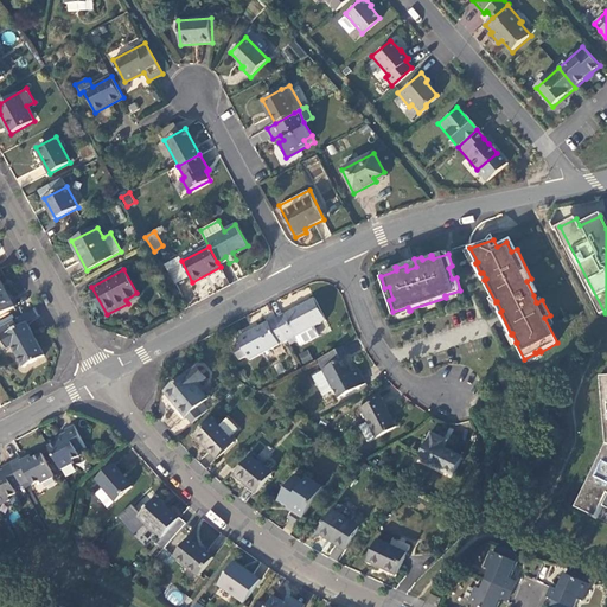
[(0,315),(16,307),(1,282),(0,282),(0,315)]
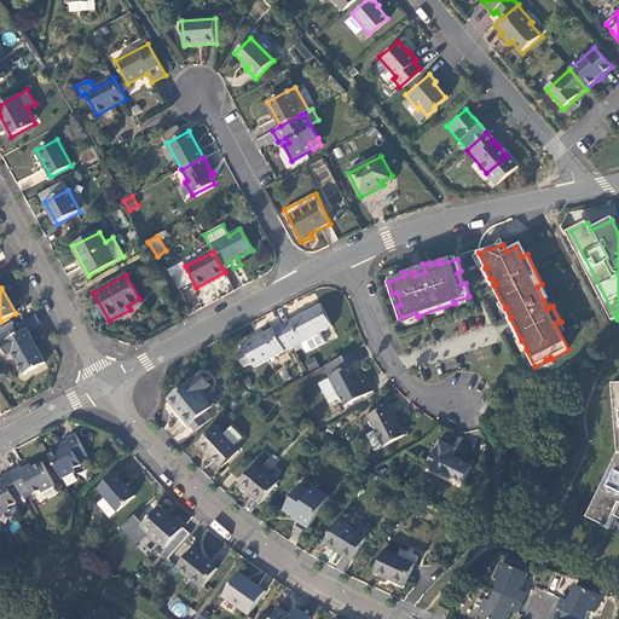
[(128,306),(131,310),(142,304),(139,299),(128,306)]
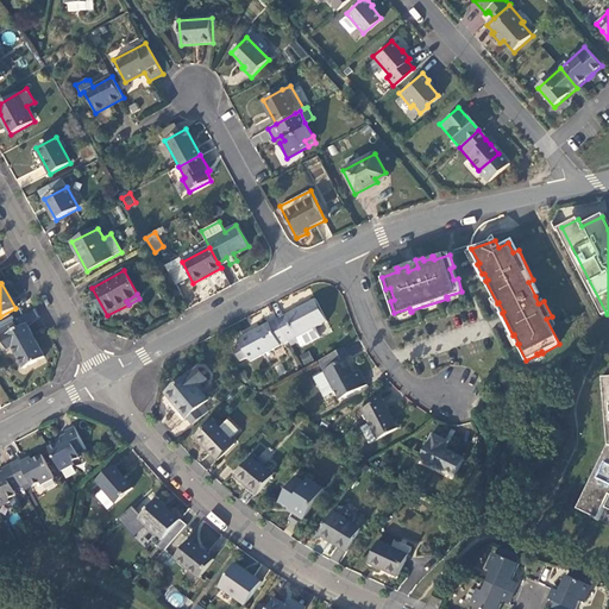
[(315,300),(277,319),(289,341),(292,346),(299,341),(296,338),(327,322),(315,300)]
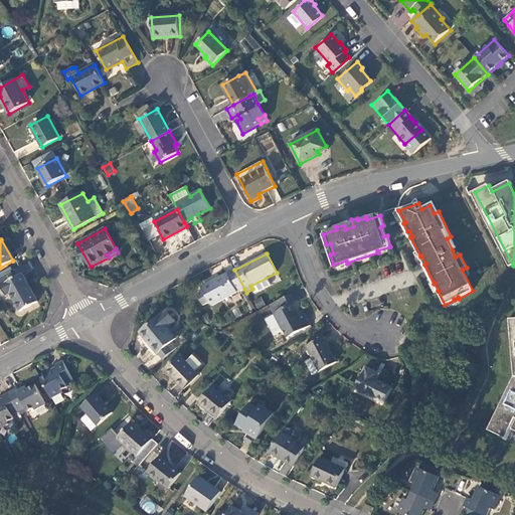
[(244,289),(234,270),(202,287),(204,291),(197,294),(202,305),(209,302),(211,306),(244,289)]
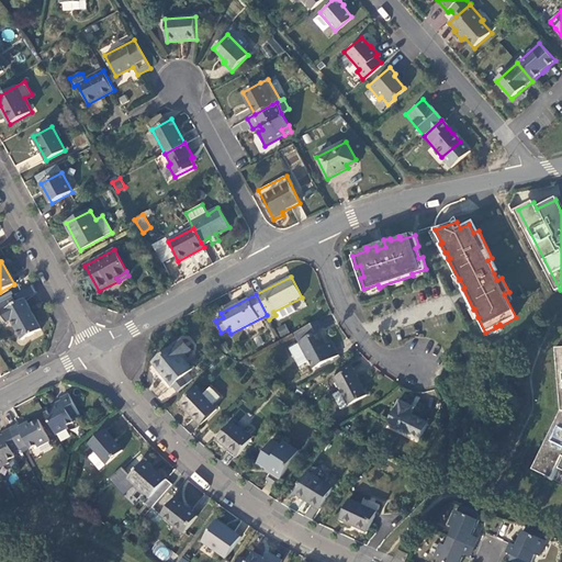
[(13,296),(0,303),(0,310),(6,322),(11,319),(23,341),(42,330),(25,300),(17,304),(13,296)]
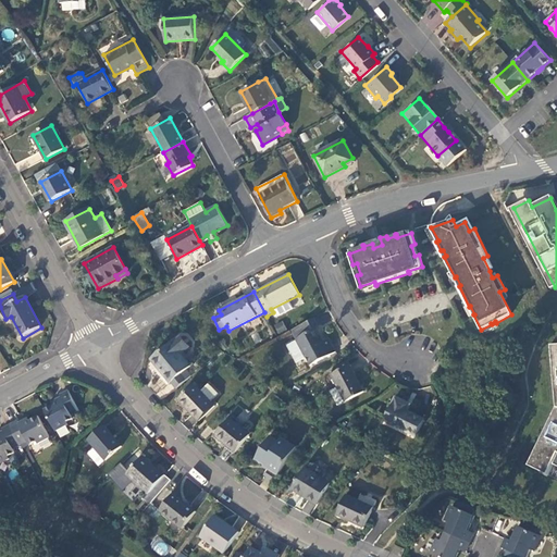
[(317,329),(312,319),(292,330),(297,339),(317,329)]
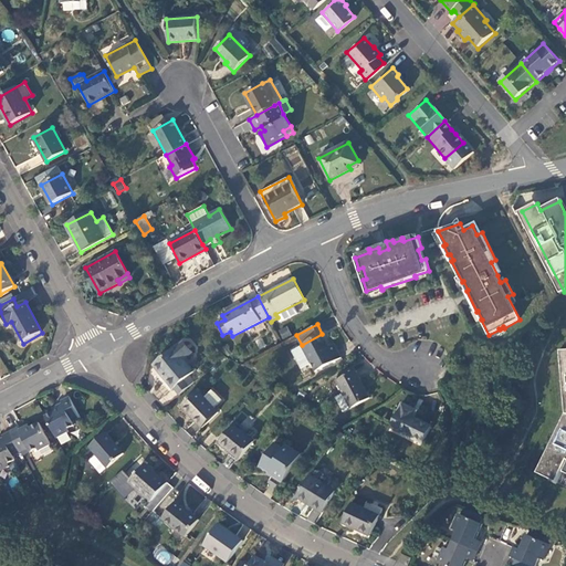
[(286,326),(278,329),(282,339),(291,335),(286,326)]
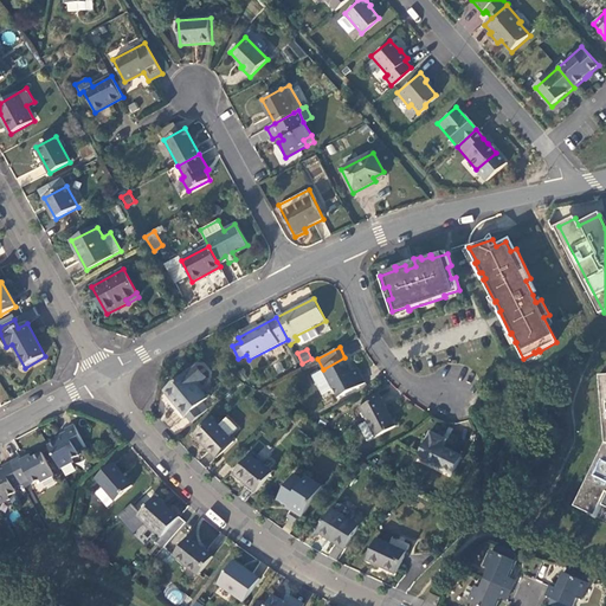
[(337,398),(365,382),(358,368),(352,371),(345,358),(323,369),(323,371),(311,376),(322,397),(333,389),(337,398)]
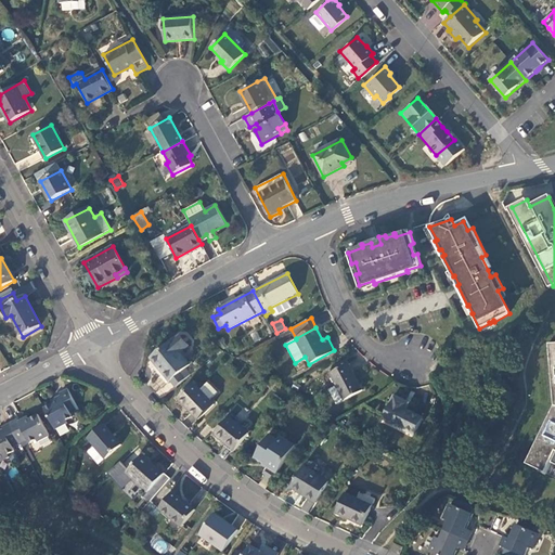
[(170,382),(175,388),(190,375),(185,370),(191,365),(181,353),(190,346),(181,336),(172,343),(171,341),(153,357),(165,371),(163,373),(169,382),(170,382)]
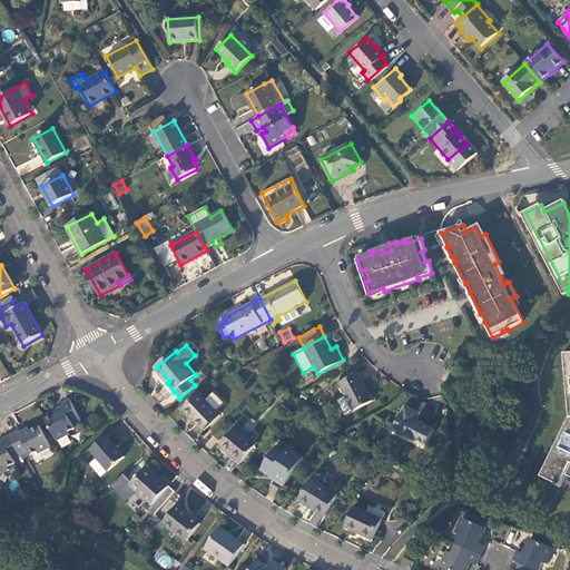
[(569,353),(563,354),(569,418),(540,478),(560,487),(569,467),(569,469),(566,477),(569,479),(569,353)]
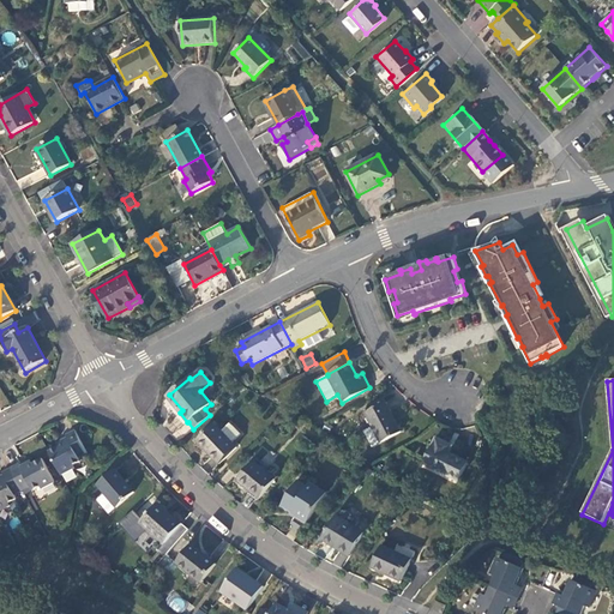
[(401,432),(385,402),(365,413),(372,427),(363,432),(372,447),(401,432)]
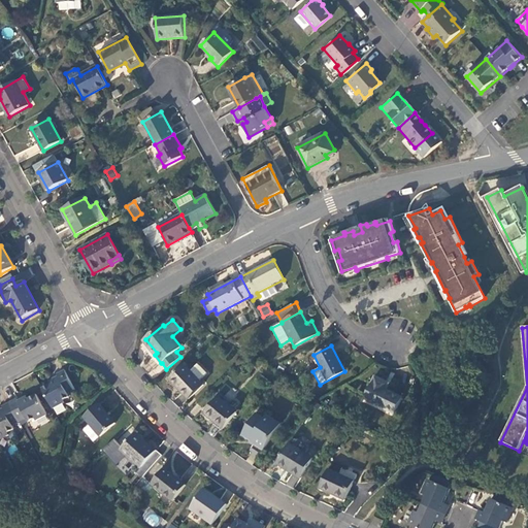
[(207,373),(198,364),(191,371),(184,364),(169,378),(189,399),(203,385),(200,380),(207,373)]
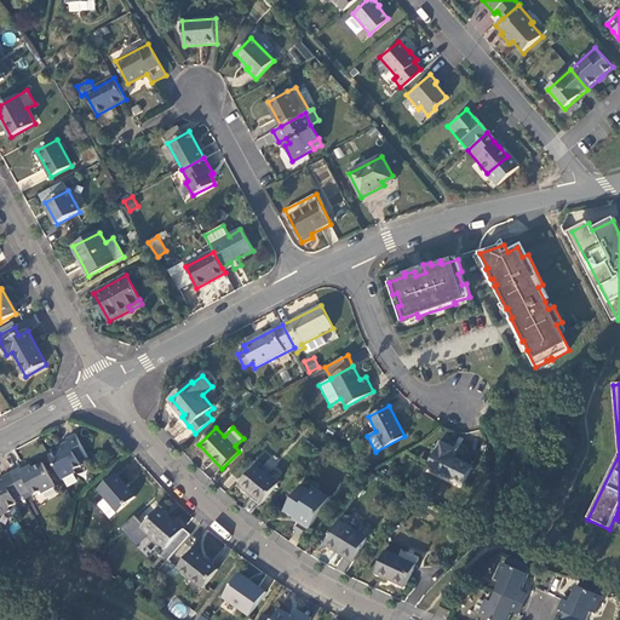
[(62,447),(47,454),(61,481),(76,472),(74,471),(81,466),(80,463),(89,457),(75,432),(65,437),(67,440),(61,443),(62,447)]
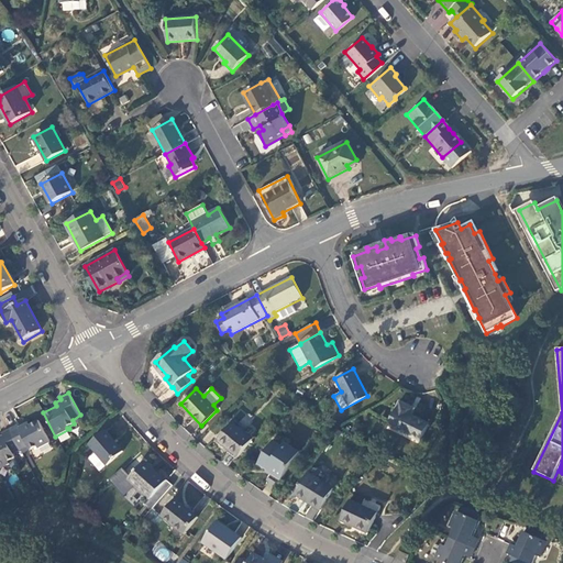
[(417,409),(400,400),(390,420),(400,426),(398,429),(420,441),(429,423),(414,415),(417,409)]
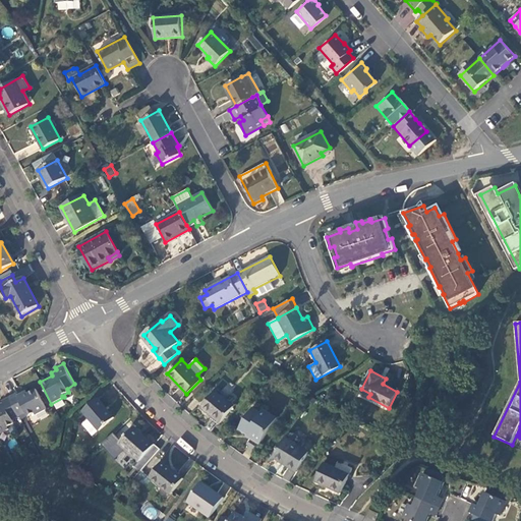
[(15,394),(8,398),(18,416),(25,412),(27,416),(35,412),(36,415),(47,410),(36,389),(24,396),(22,393),(17,396),(15,394)]
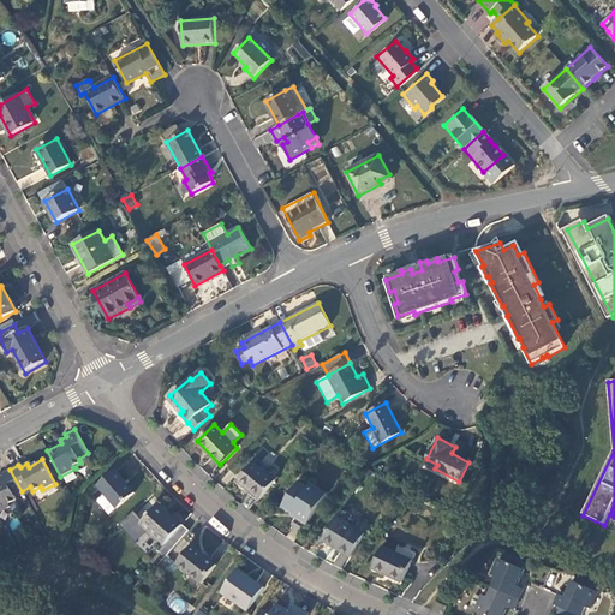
[(260,500),(276,479),(254,461),(238,481),(260,500)]
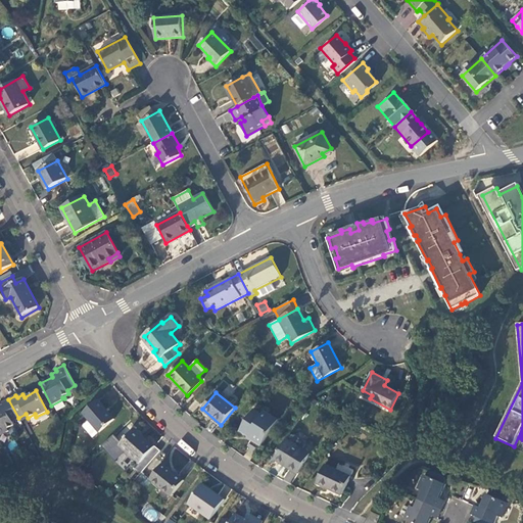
[(0,435),(8,431),(7,429),(13,426),(11,421),(18,418),(8,399),(1,402),(2,406),(0,407),(0,435)]
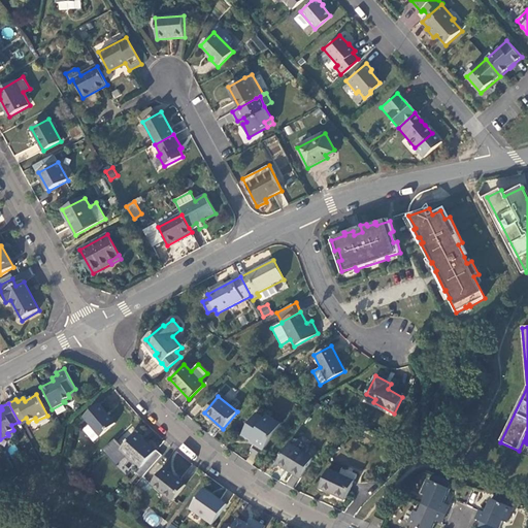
[(116,424),(99,403),(83,417),(100,436),(116,424)]
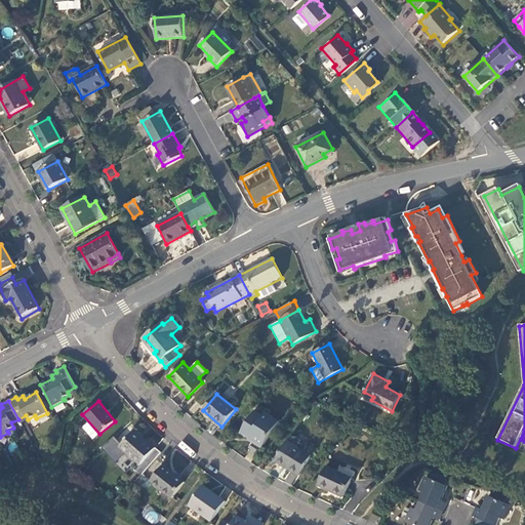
[(263,447),(279,421),(266,412),(264,415),(255,410),(241,432),(249,438),(251,436),(255,438),(253,441),(263,447)]
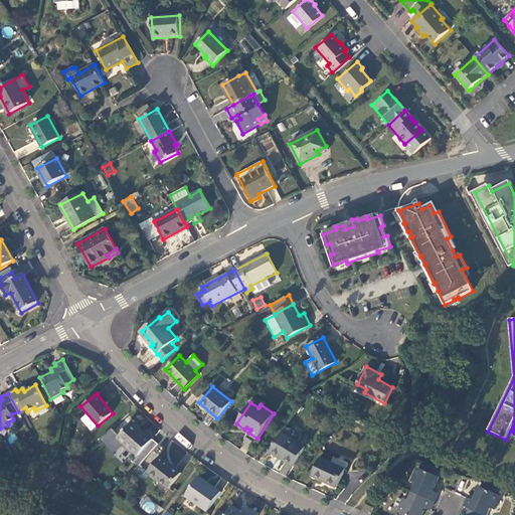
[(138,467),(157,445),(152,440),(151,442),(138,431),(140,428),(133,422),(117,439),(137,457),(133,462),(138,467)]
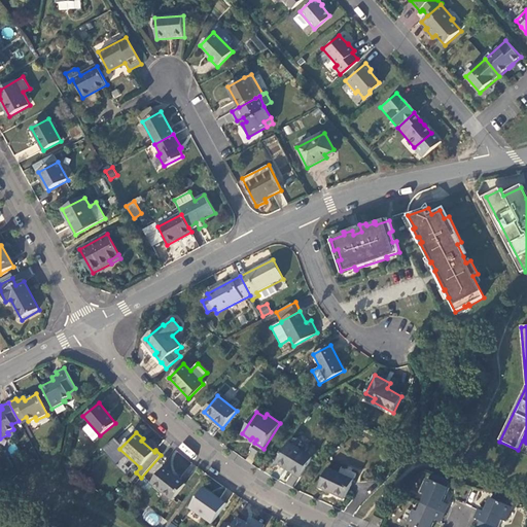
[(154,452),(155,450),(143,438),(141,441),(154,452)]
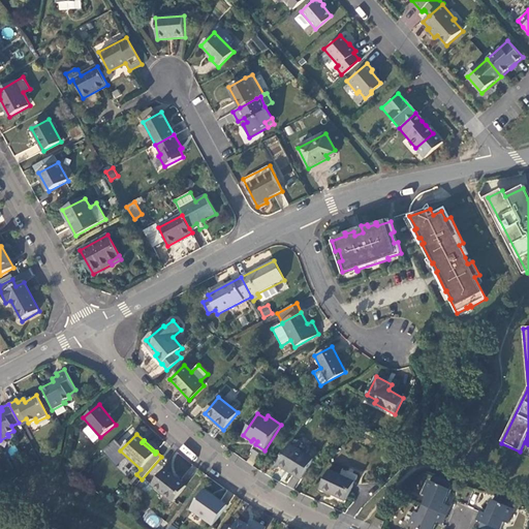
[(314,460),(289,444),(278,464),(302,479),(314,460)]
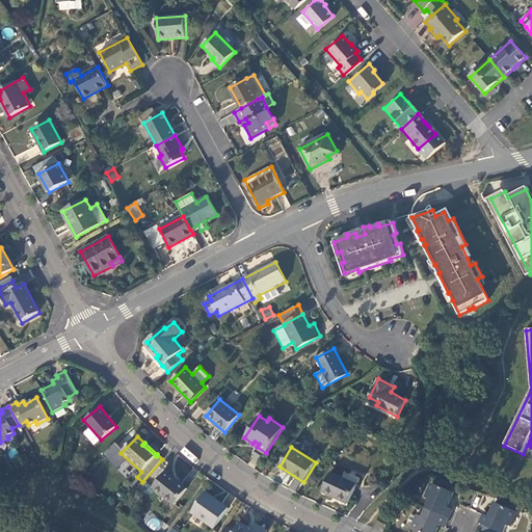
[(187,489),(165,472),(153,487),(175,505),(187,489)]
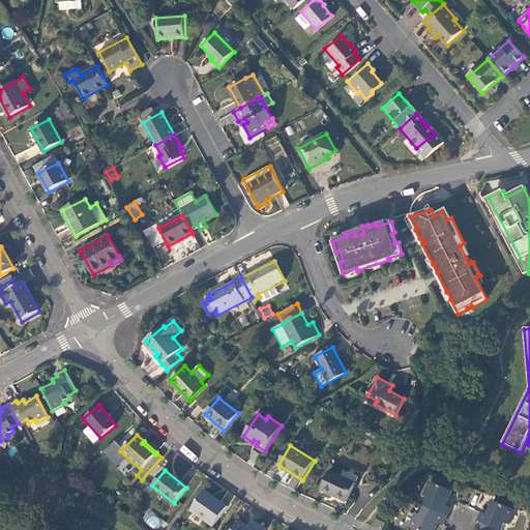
[(355,483),(329,471),(321,490),(347,502),(355,483)]
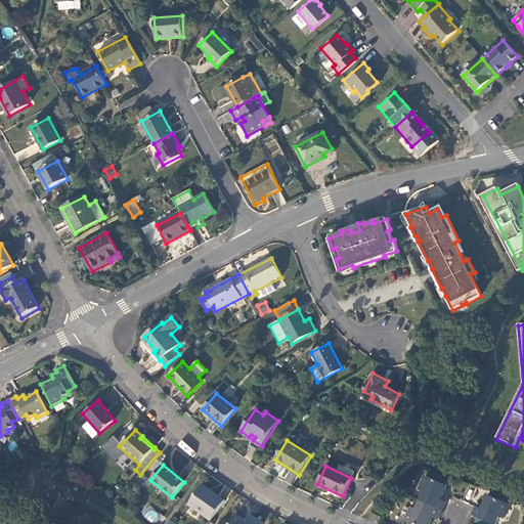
[(292,484),(296,475),(288,471),(284,480),(292,484)]
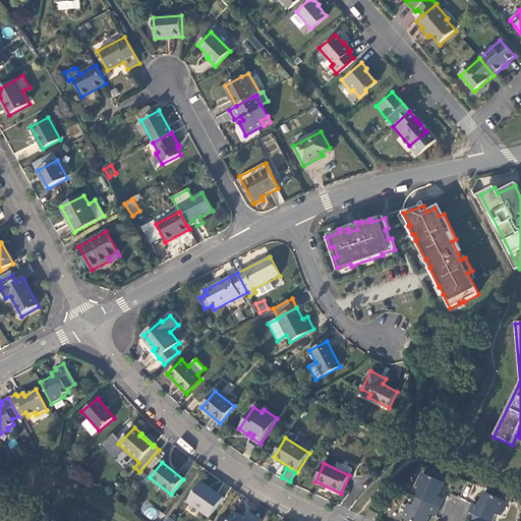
[(416,497),(440,508),(443,499),(439,497),(445,482),(422,473),(416,486),(420,488),(416,497)]
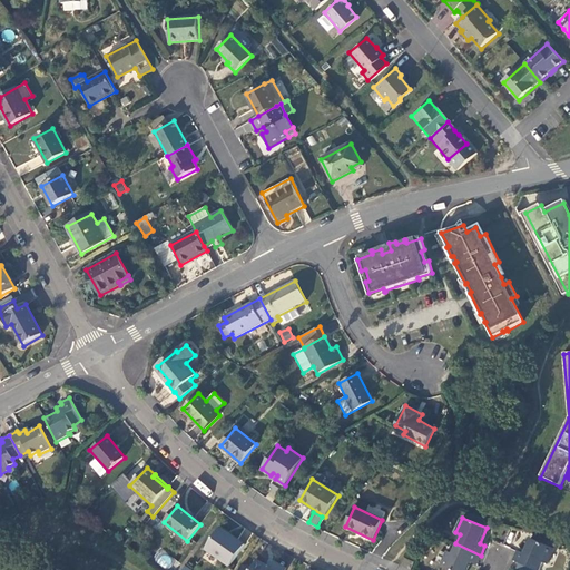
[(229,567),(245,544),(219,528),(205,549),(229,567)]
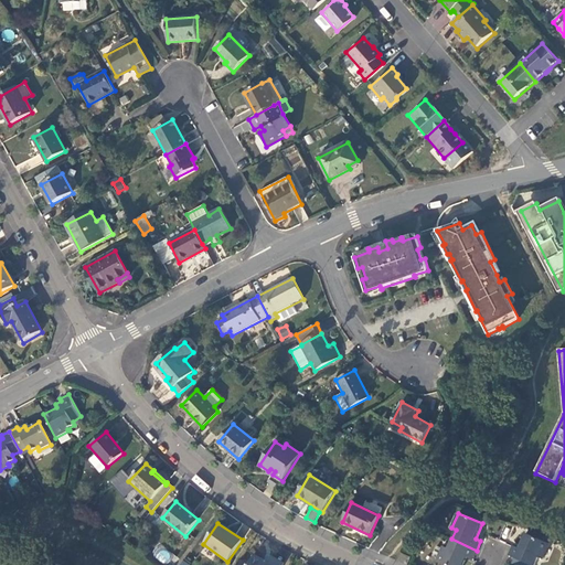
[(519,548),(512,546),(509,555),(529,564),(534,564),(539,557),(543,558),(550,544),(525,533),(519,548)]
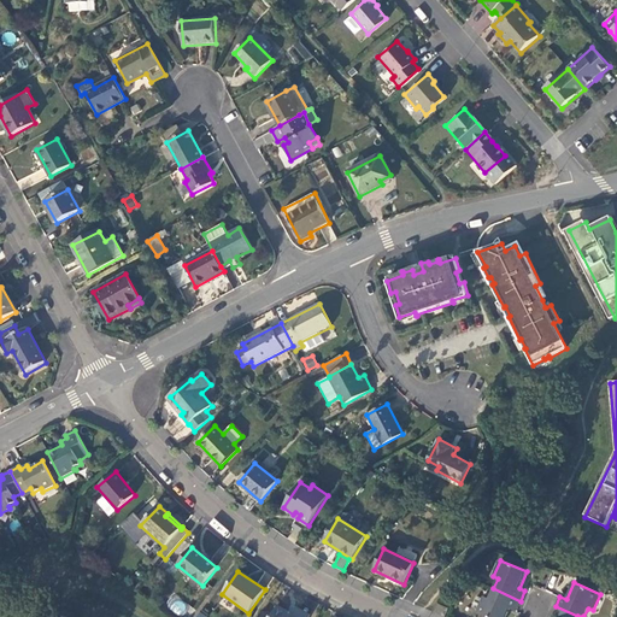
[(506,616),(510,609),(515,611),(521,601),(493,588),(489,599),(485,597),(476,613),(482,616),(506,616)]
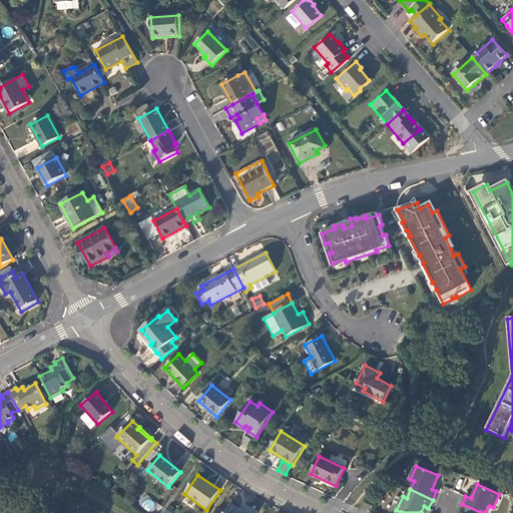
[(150,512),(157,504),(145,495),(138,504),(150,512)]
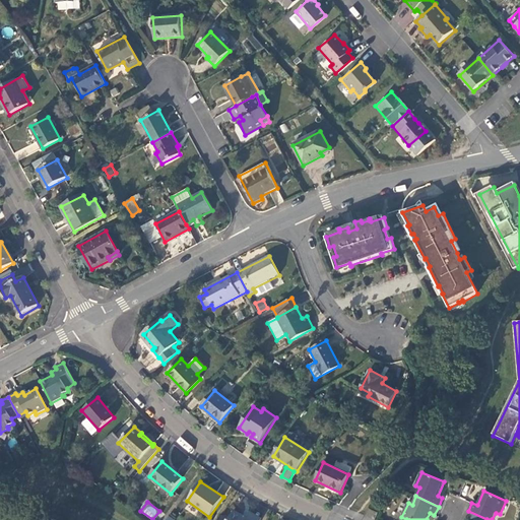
[(374,519),(378,512),(370,508),(366,516),(374,519)]
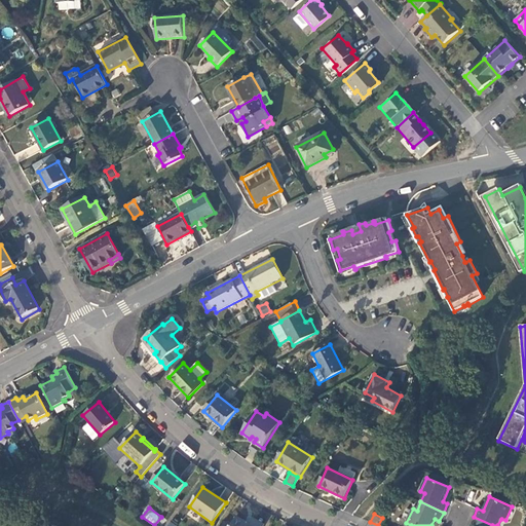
[(247,522),(237,517),(231,525),(250,525),(246,524),(247,522)]
